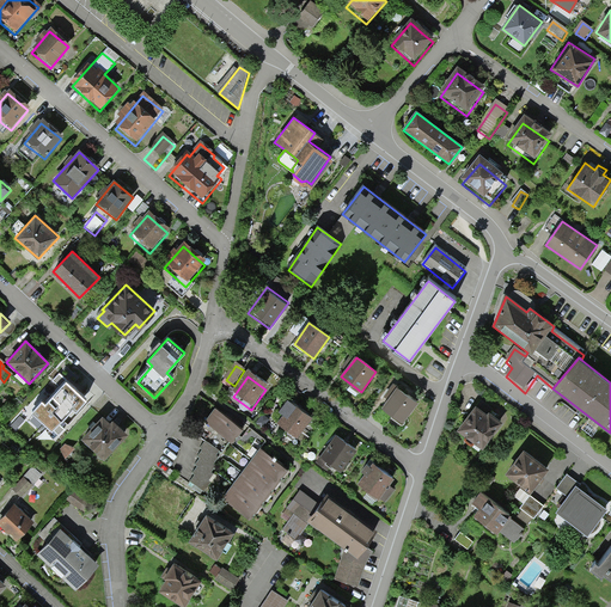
[(31,409),(52,428),(56,423),(73,405),(75,409),(86,398),(66,378),(44,400),(42,398),(31,409)]
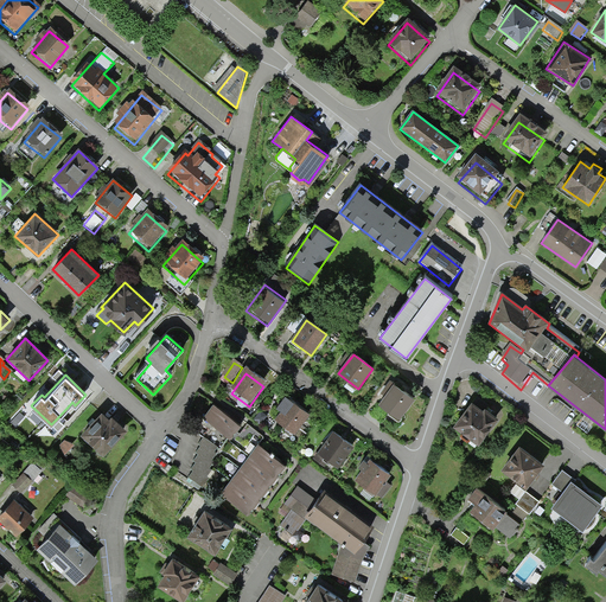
[(401,418),(414,398),(393,384),(380,405),(401,418)]
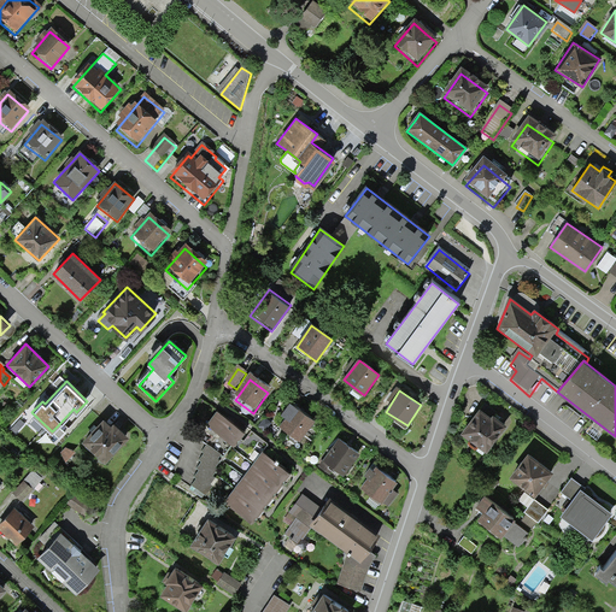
[(299,442),(315,423),(289,402),(281,415),(283,417),(276,425),(299,442)]
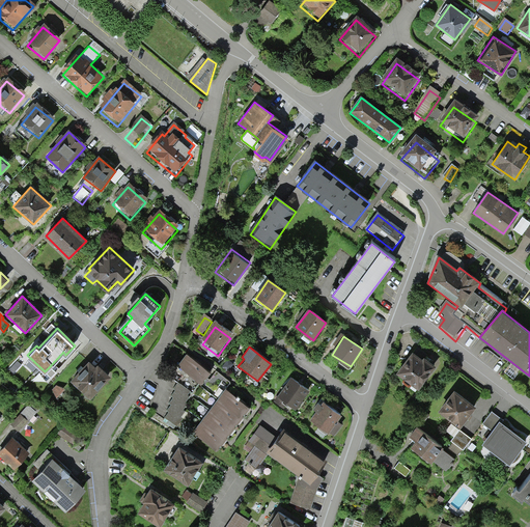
[(201,386),(211,372),(187,354),(176,367),(201,386)]
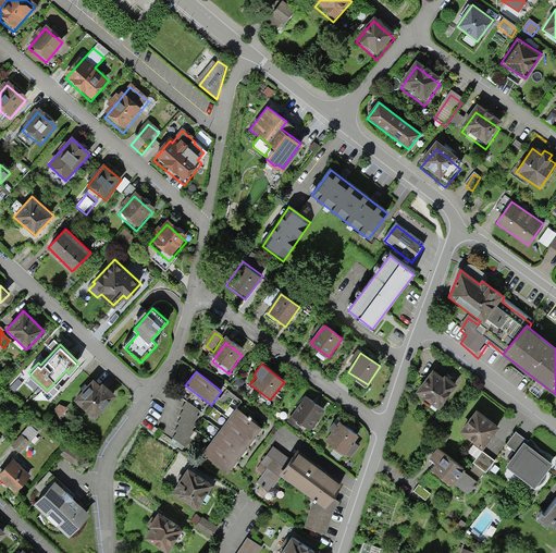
[(439,409),(455,386),(432,371),(417,393),(439,409)]
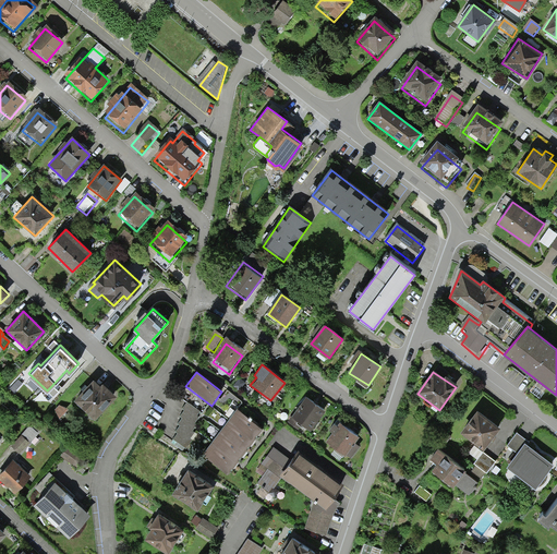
[(76,400),(97,419),(117,395),(96,377),(76,400)]
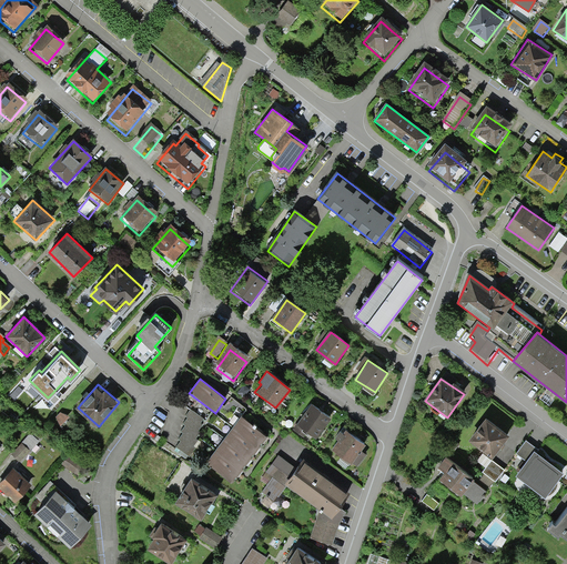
[(304,440),(310,433),(316,437),(330,419),(311,405),(293,431),(304,440)]
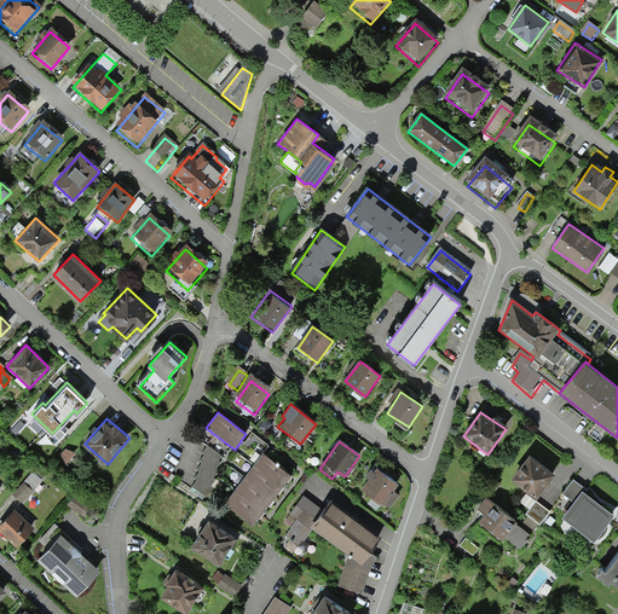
[(197,482),(189,493),(202,503),(204,499),(206,500),(213,492),(209,490),(215,482),(213,480),(218,474),(215,471),(220,465),(217,463),(220,459),(207,449),(201,456),(203,457),(198,464),(201,465),(196,471),(200,475),(195,481),(197,482)]
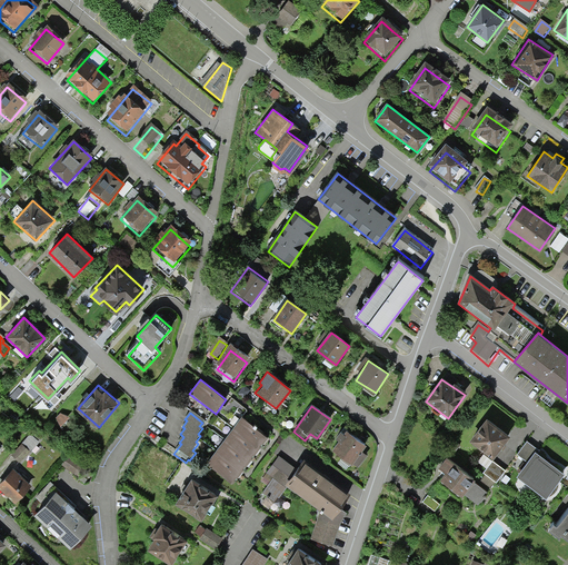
[(268,438),(241,418),(207,465),(232,484),(268,438)]
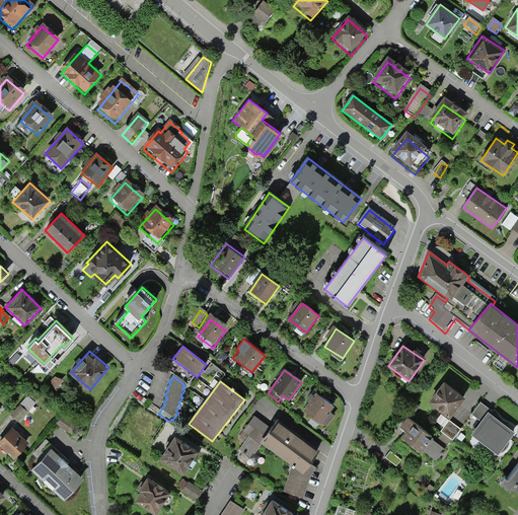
[(449,417),(463,397),(443,383),(429,402),(449,417)]
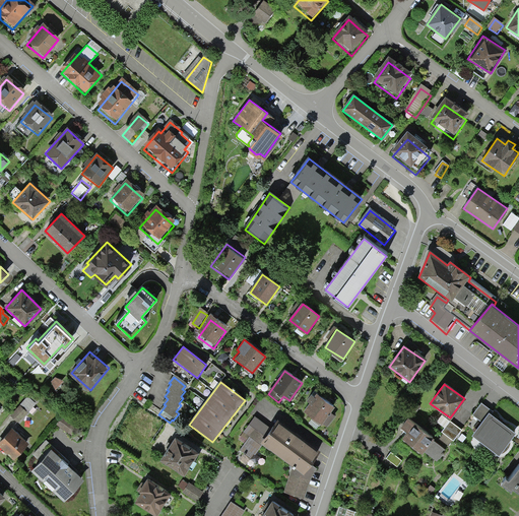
[(324,429),(334,409),(314,398),(303,417),(324,429)]
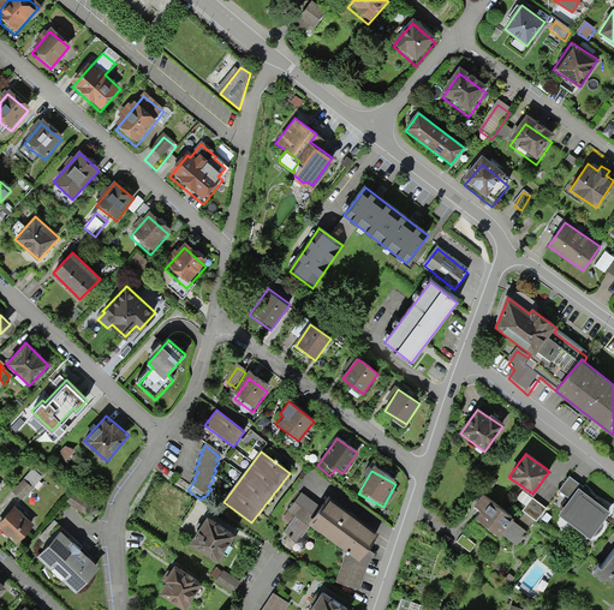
[(589,539),(609,513),(578,489),(579,486),(568,478),(559,491),(571,500),(559,515),(589,539)]
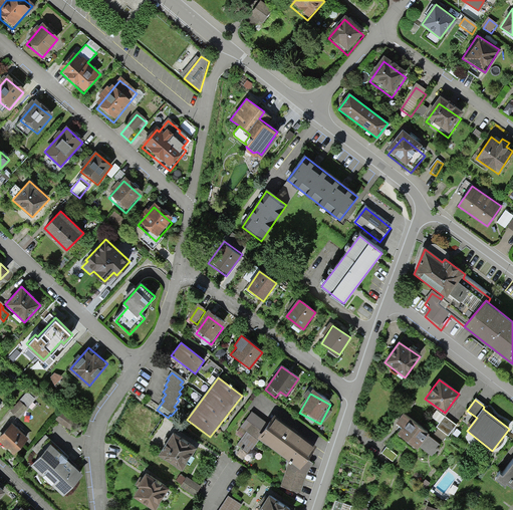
[(64,412),(58,424),(71,430),(77,418),(64,412)]
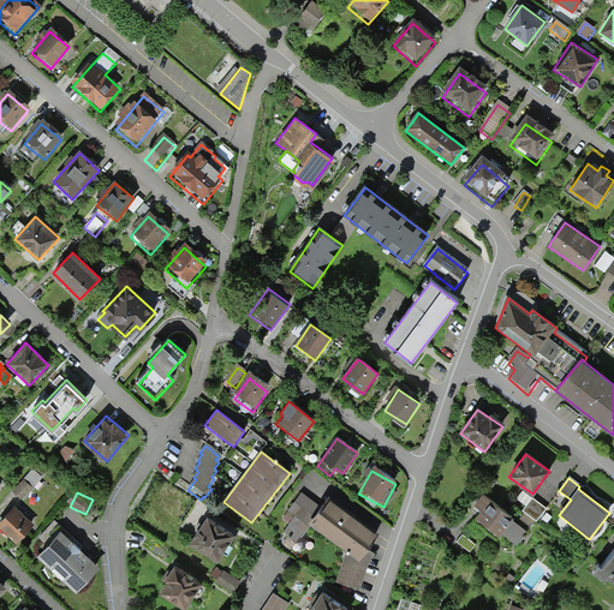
[(335,585),(359,592),(374,555),(367,548),(377,533),(328,498),(320,508),(302,494),(287,512),(297,519),(284,534),(296,544),(311,526),(347,551),(335,585)]
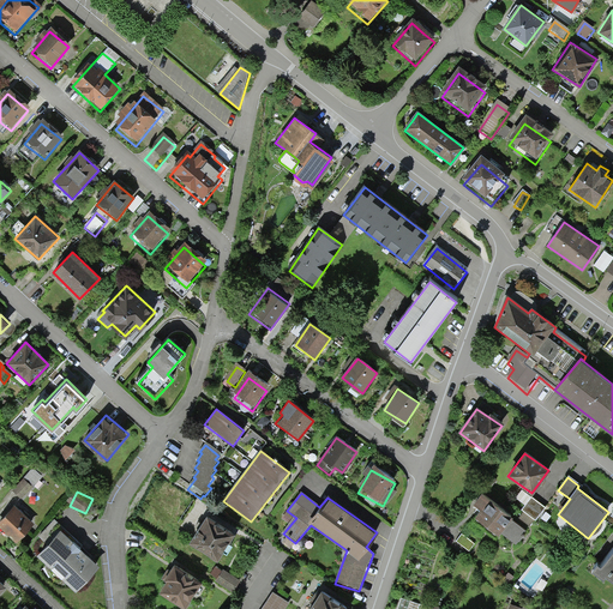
[(515,546),(524,532),(510,520),(512,518),(484,495),(474,508),(480,513),(473,522),(494,538),(499,534),(515,546)]
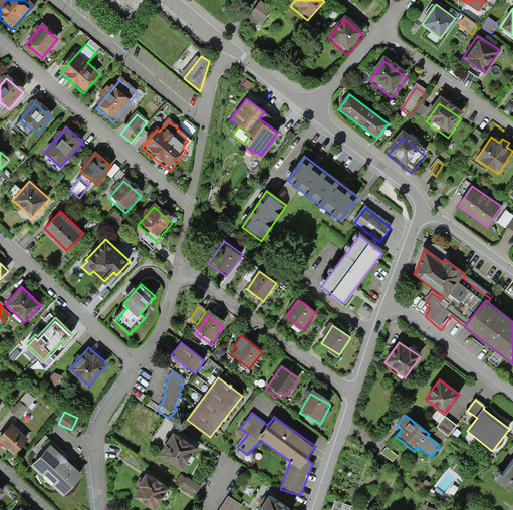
[(436,429),(448,437),(455,428),(444,419),(436,429)]
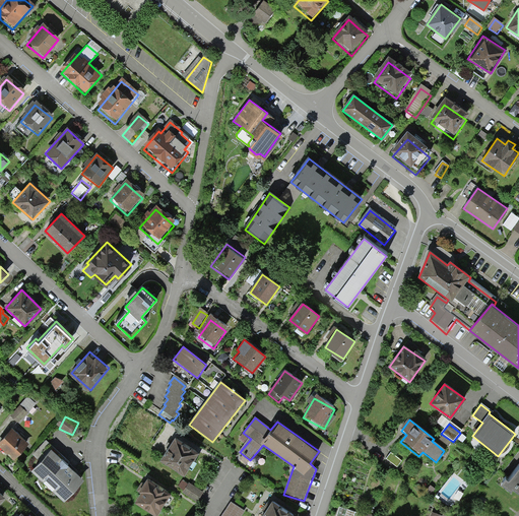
[(0,447),(13,460),(27,445),(11,430),(0,441),(0,447)]
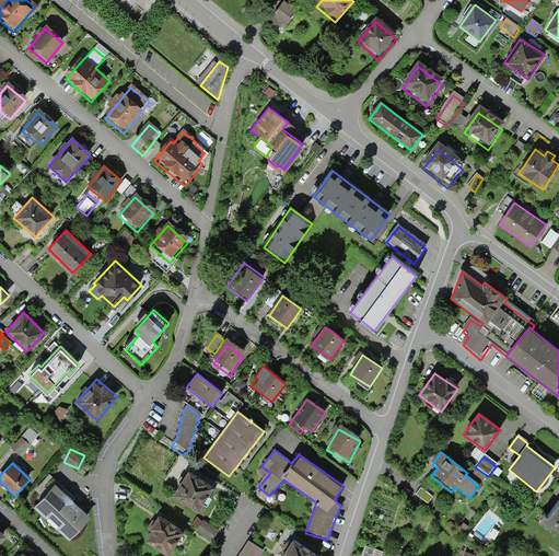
[(199,511),(213,487),(188,471),(173,495),(199,511)]
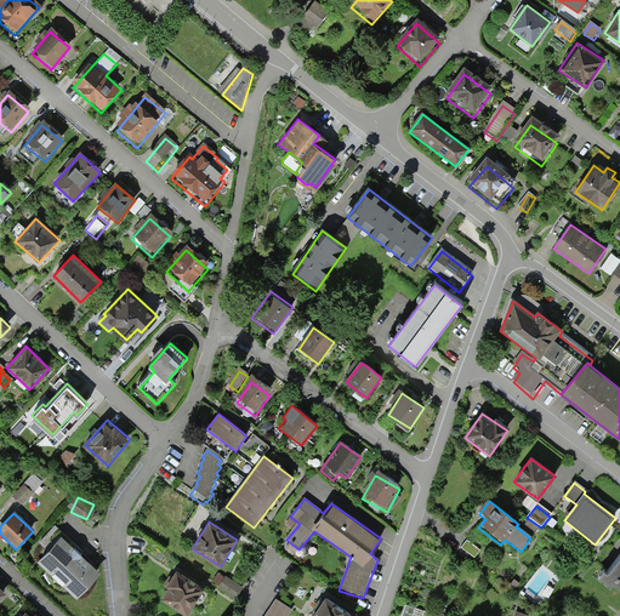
[(75,598),(101,571),(62,535),(37,562),(75,598)]
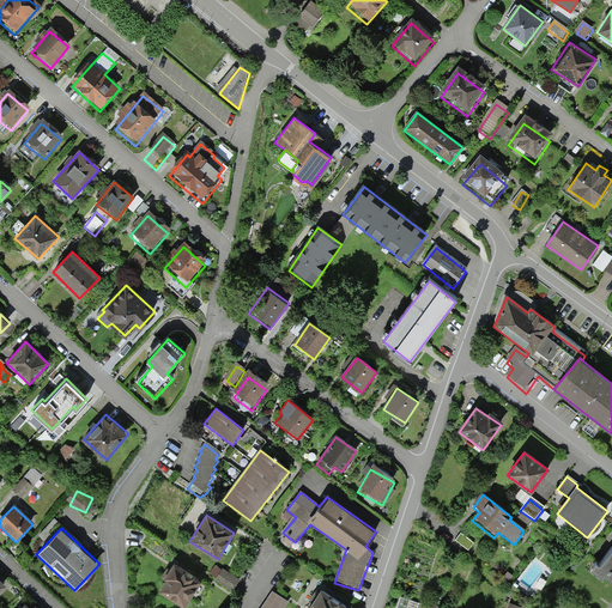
[(459,536),(454,543),(467,552),(472,545),(459,536)]
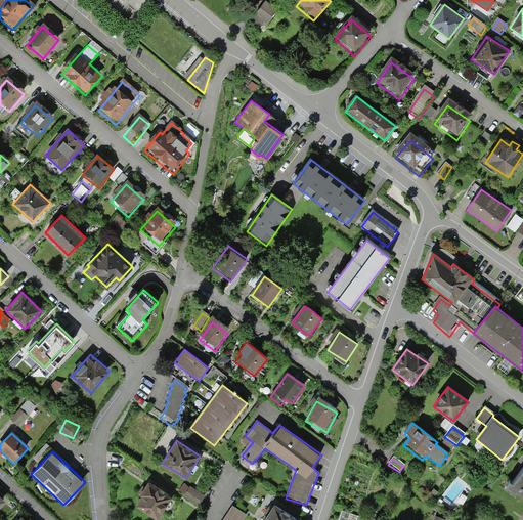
[(522,472),(512,487),(509,484),(504,490),(515,499),(517,494),(522,499),(522,472)]
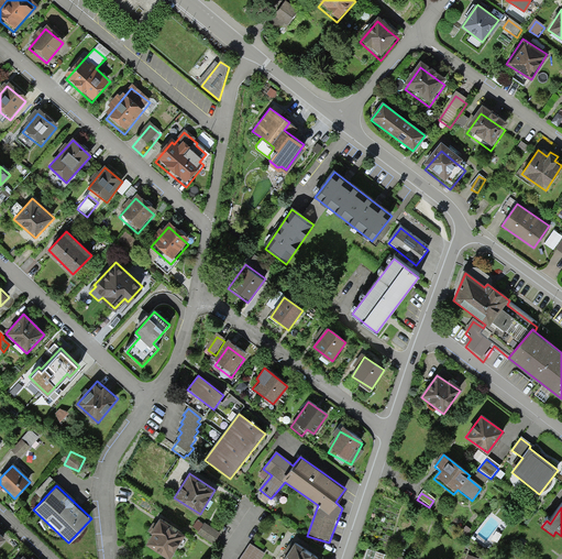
[(172,558),(186,536),(162,519),(146,544),(168,558),(172,558)]
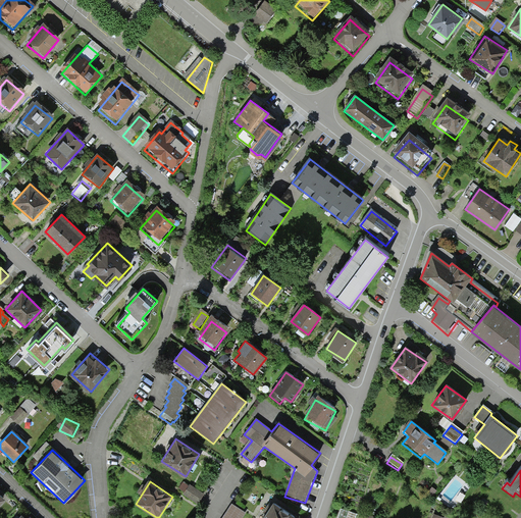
[(199,507),(204,498),(188,488),(183,498),(199,507)]
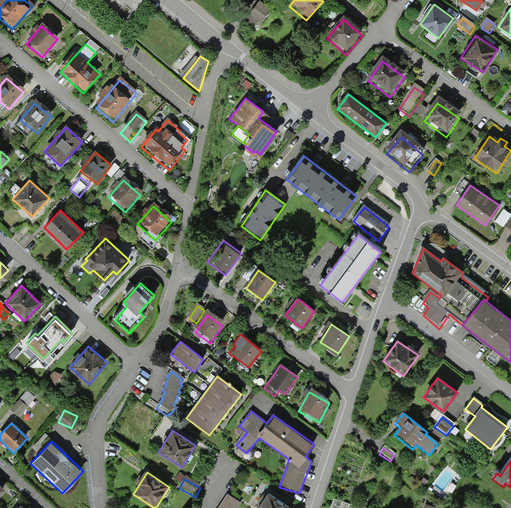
[(290,507),(267,492),(256,507),(290,507)]
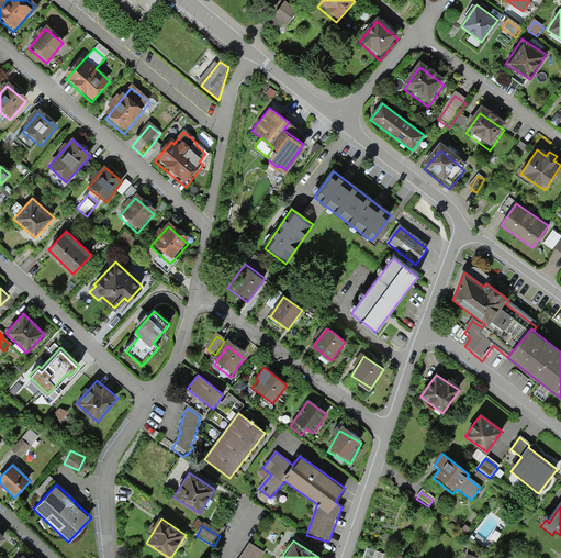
[(264,557),(249,548),(243,557),(264,557)]
